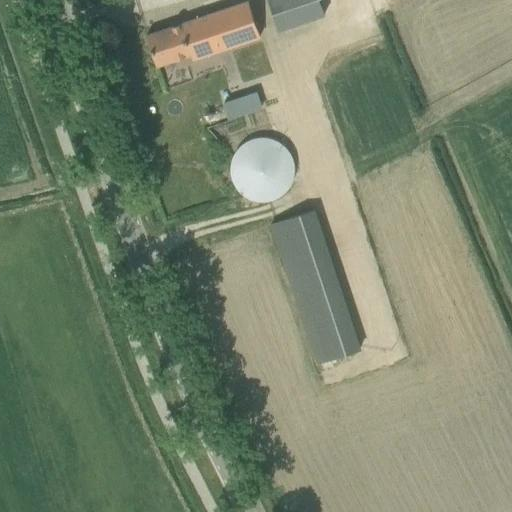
[(265,0),(277,31),(324,14),(319,0),(265,0)]
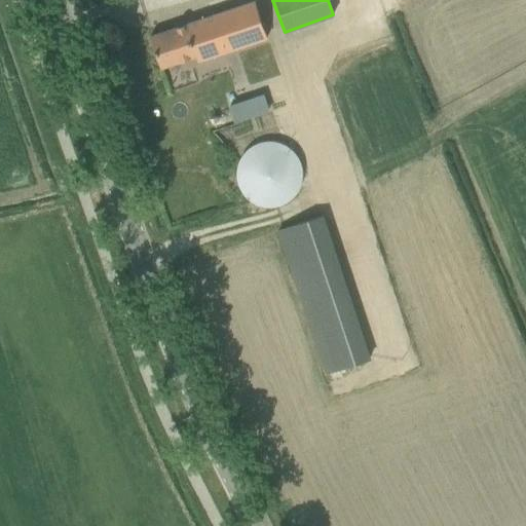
[(254,1),(170,30),(150,36),(161,68),(196,57),(197,61),(217,54),(266,38),(254,1)]
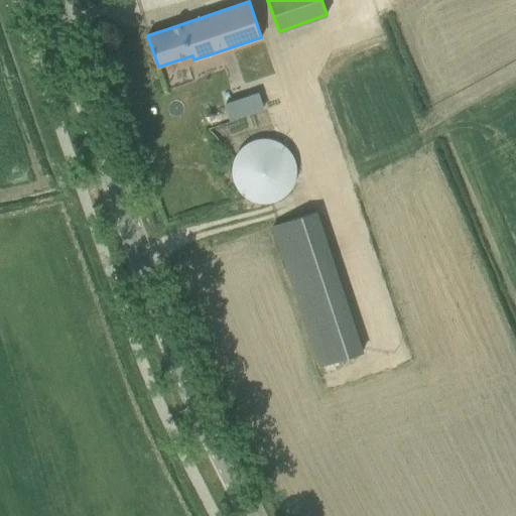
[(258,94),(225,104),(230,119),(263,109),(258,94)]
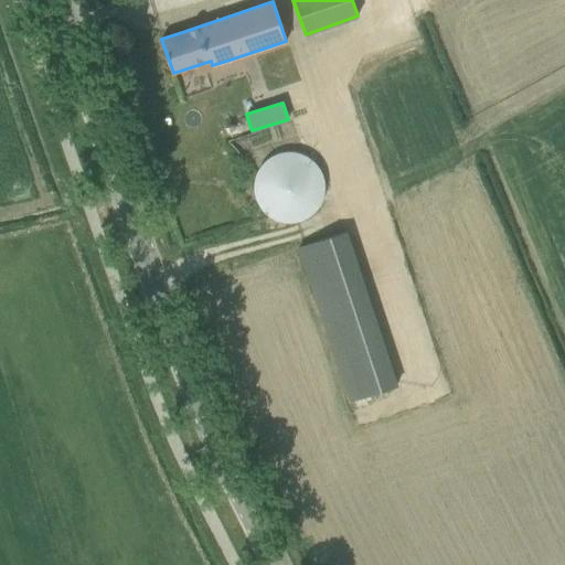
[(296,144),(251,177),(285,223),(330,190),(296,144)]
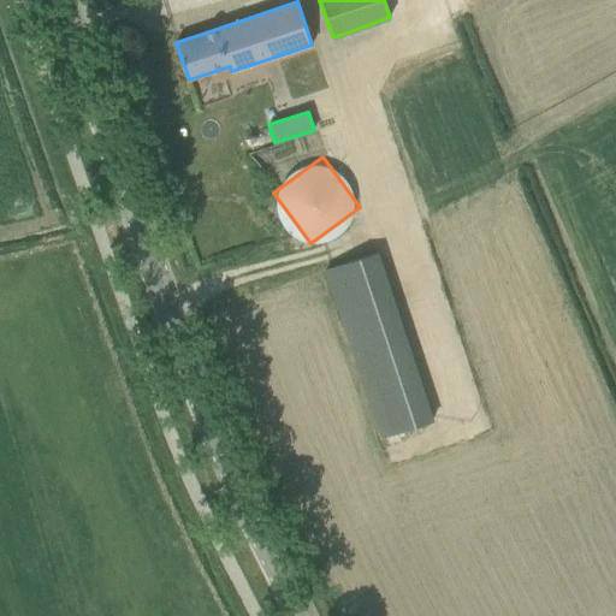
[(378,253),(325,271),(338,314),(391,296),(378,253)]
